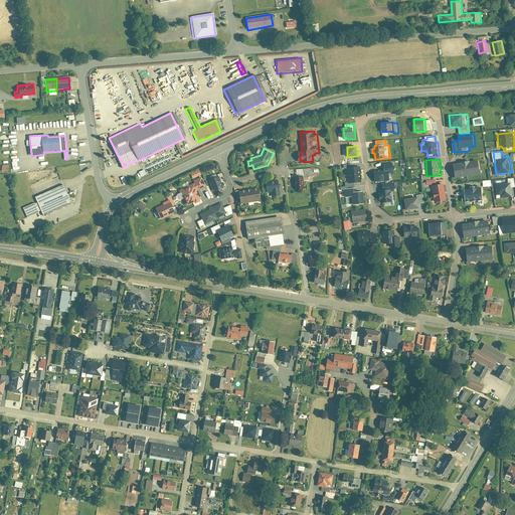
[(479,160),(453,164),(455,177),(481,173),(479,160)]
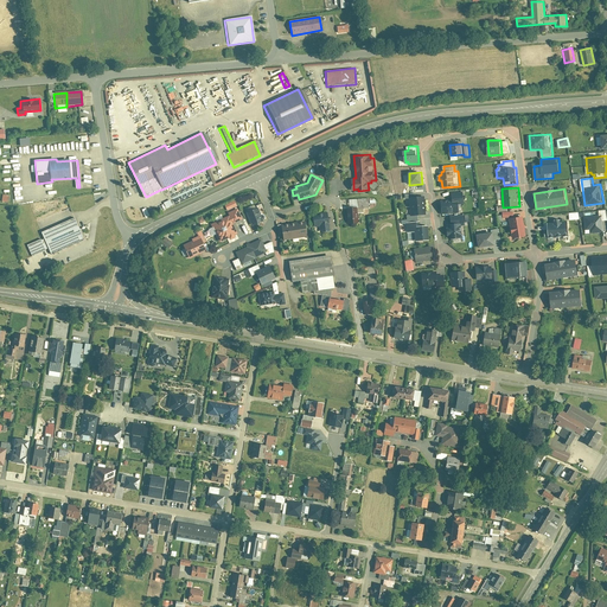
[(454,199),(442,200),(443,212),(462,211),(462,204),(465,203),(464,192),(453,193),(454,199)]
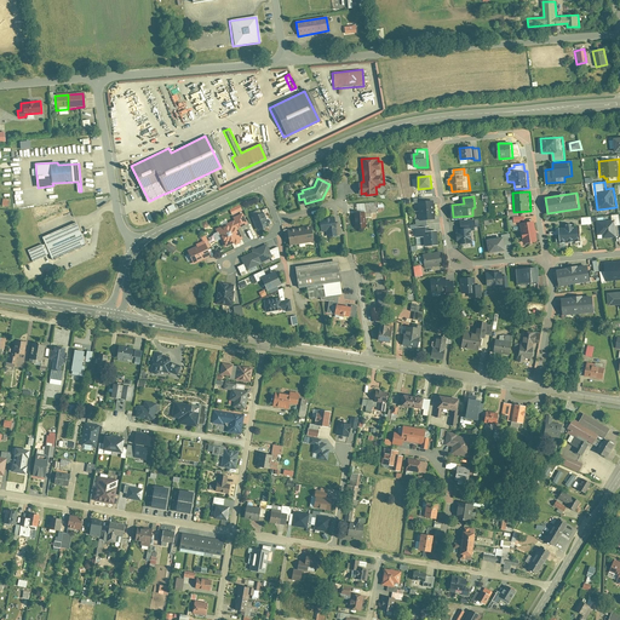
[(434,200),(418,201),(419,220),(436,219),(434,200)]
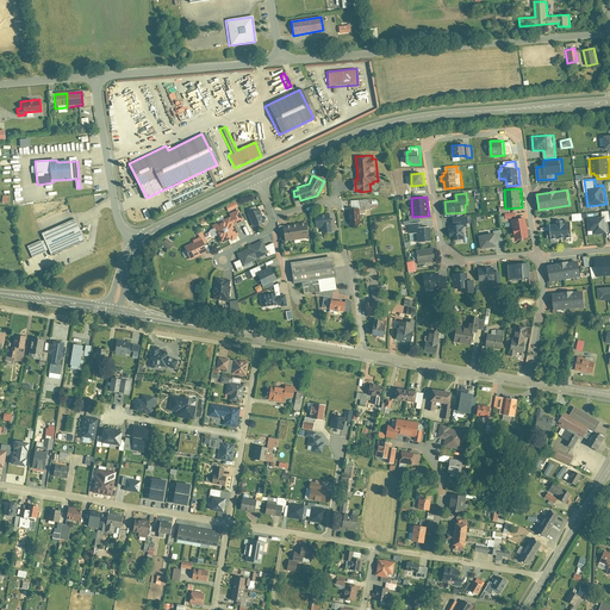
[(343,209),(349,209),(350,224),(361,223),(360,209),(372,207),(372,199),(343,201),(343,209)]
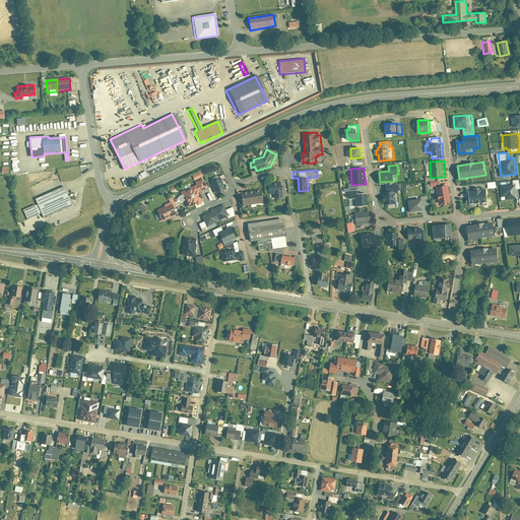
[(203,171),(194,175),(196,180),(205,176),(203,171)]
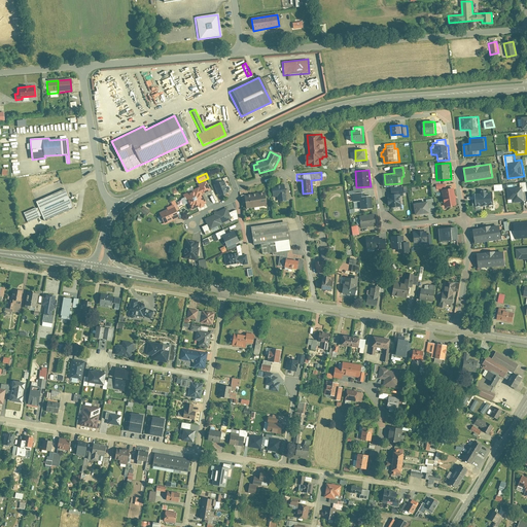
[(223,178),(224,180),(215,184),(220,196),(230,191),(227,186),(232,184),(229,176),(223,178)]
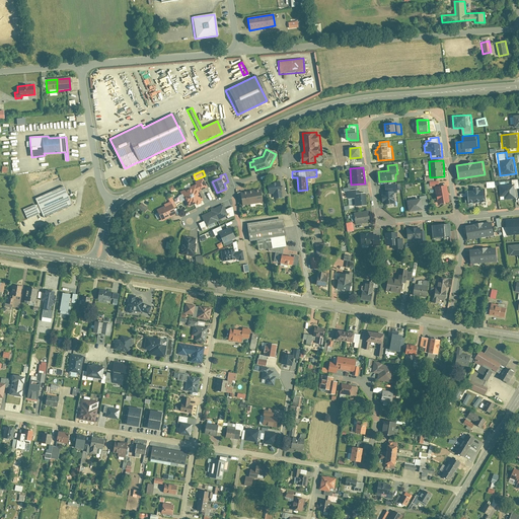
[(182,192),(190,206),(205,199),(201,191),(209,187),(205,177),(196,181),(198,184),(182,192)]
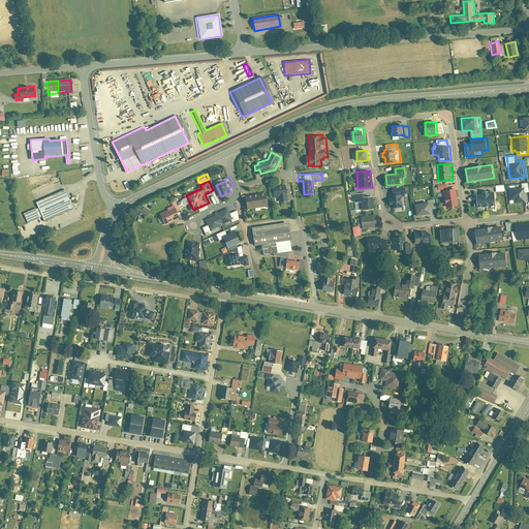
[(523,187),(510,188),(511,199),(516,199),(516,203),(527,201),(527,192),(528,192),(528,182),(523,183),(523,187)]
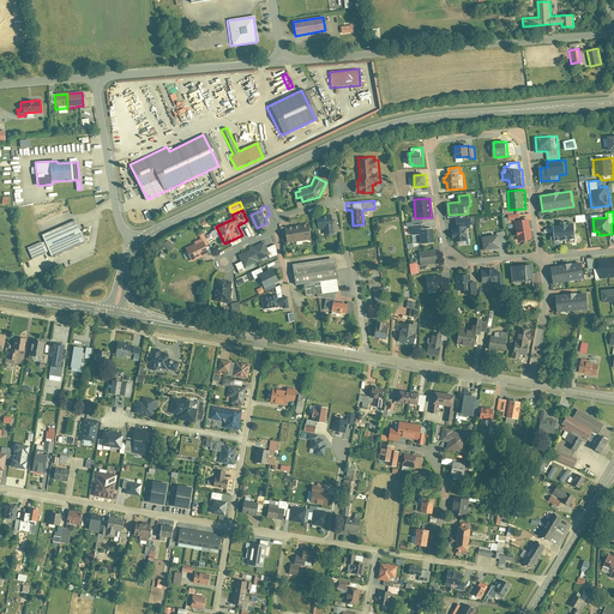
[(333,214),(317,216),(318,229),(326,228),(326,235),(336,233),(333,214)]
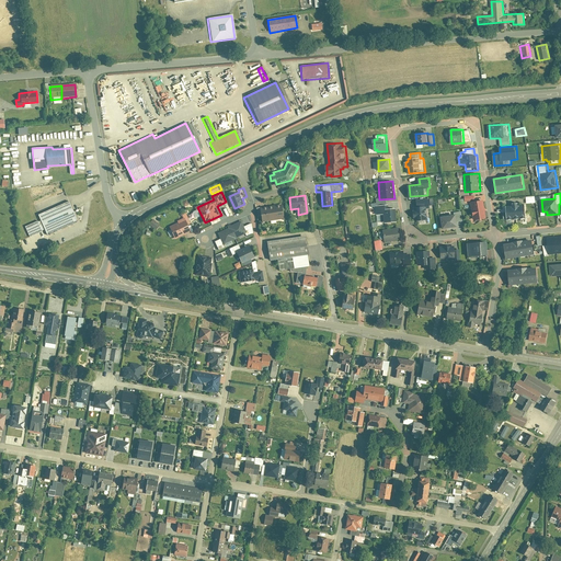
[(483,199),(470,202),(472,220),(485,218),(483,199)]
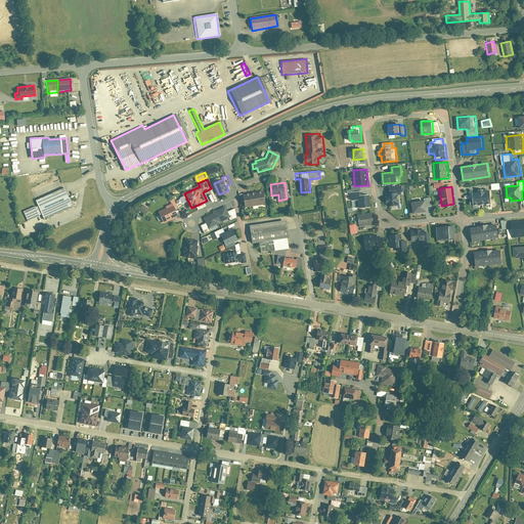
[(44,219),(73,207),(64,188),(36,201),(38,207),(36,208),(36,207),(24,212),(28,221),(40,216),(39,214),(42,213),(44,219)]
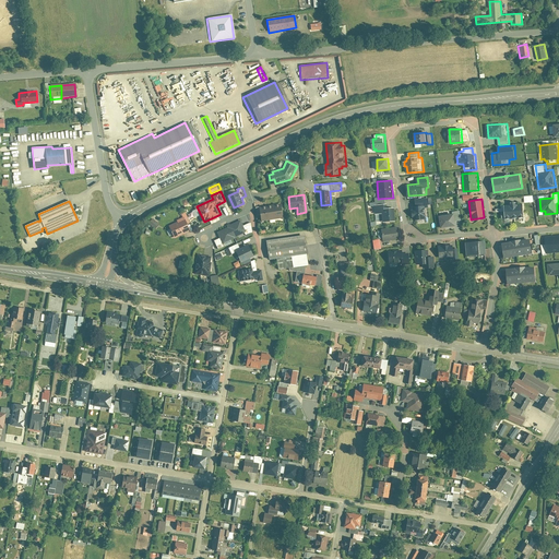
[(427,201),(416,202),(416,207),(412,207),(413,219),(425,218),(423,207),(427,207),(427,201)]
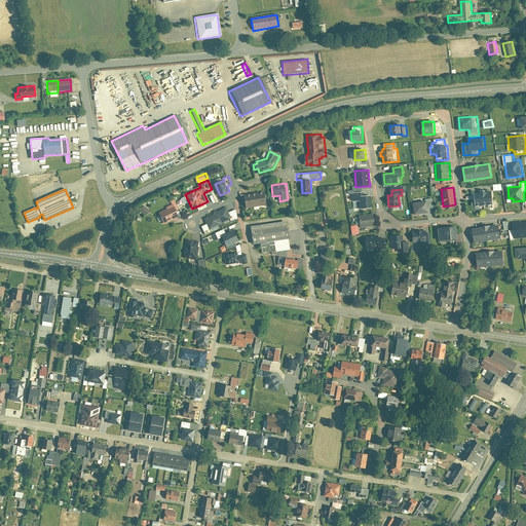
[(481,193),(474,193),(475,202),(473,202),(473,205),(475,205),(475,207),(489,205),(489,208),(492,208),(492,205),(493,205),(492,192),(485,192),(485,190),(481,191),(481,193)]
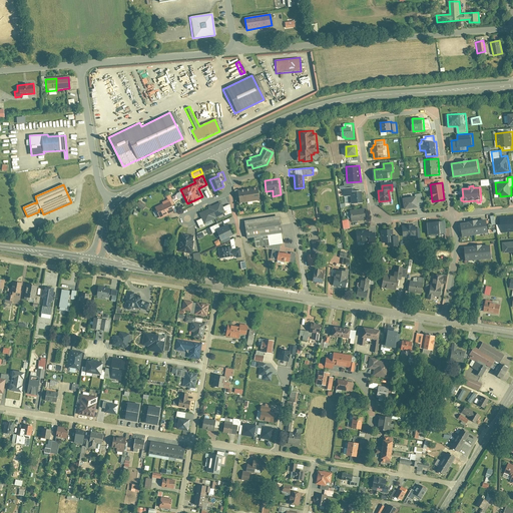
[(357,186),(344,187),(345,196),(352,195),(353,203),(363,202),(362,190),(357,191),(357,186)]
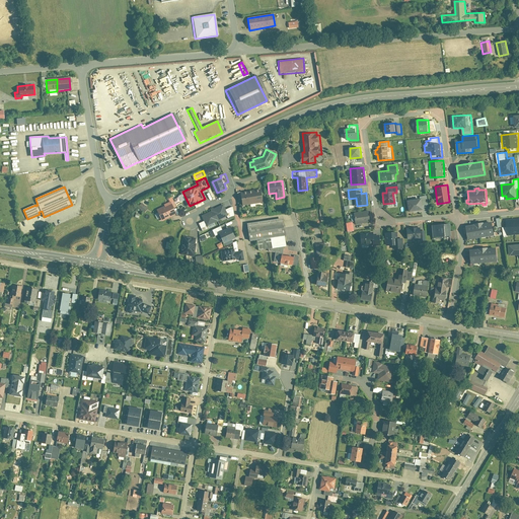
[(265,202),(263,190),(242,193),(244,205),(265,202)]
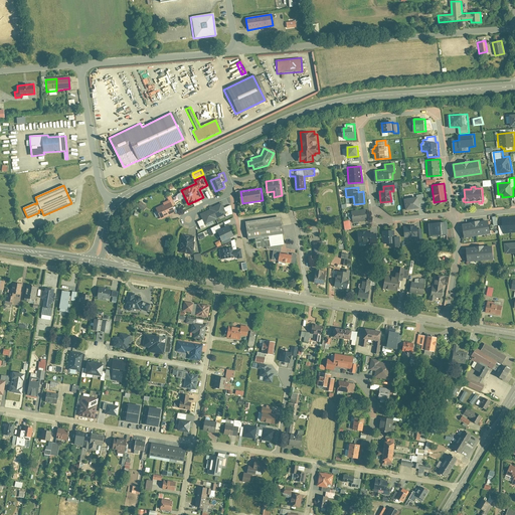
[(164,204),(157,207),(158,210),(154,212),(157,218),(161,216),(162,218),(175,211),(173,205),(176,204),(172,194),(167,196),(169,199),(164,202),(164,204)]
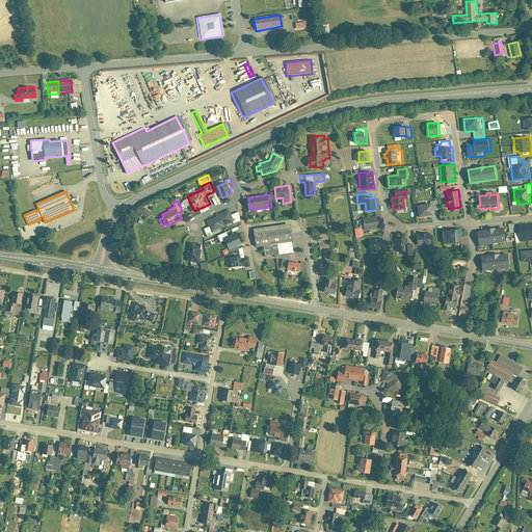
[(434,214),(432,203),(418,206),(420,216),(434,214)]
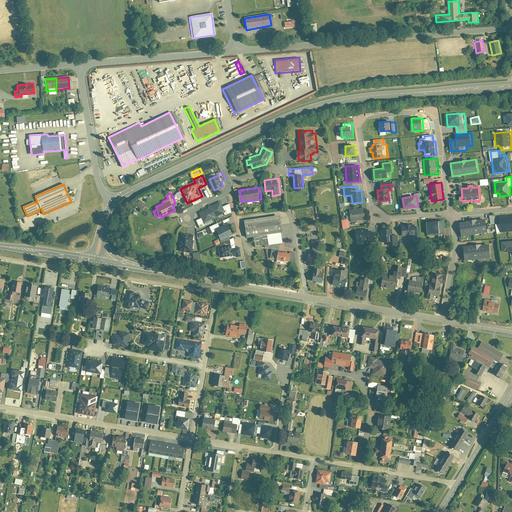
[(141,200),(137,204),(143,210),(147,206),(141,200)]
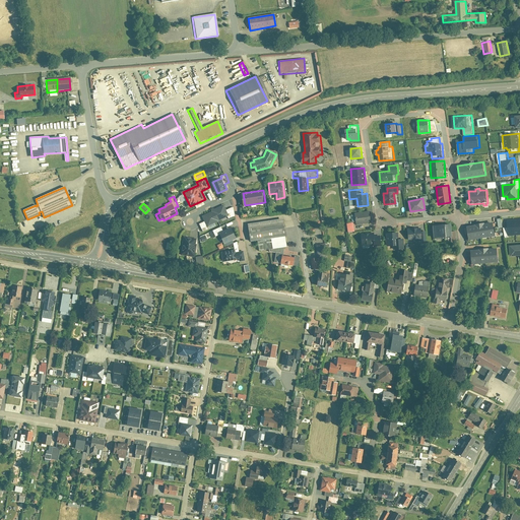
[(206,221),(200,223),(204,232),(218,225),(217,223),(220,221),(220,220),(229,216),(230,218),(237,215),(233,208),(228,210),(224,204),(213,209),(214,211),(203,215),(206,221)]
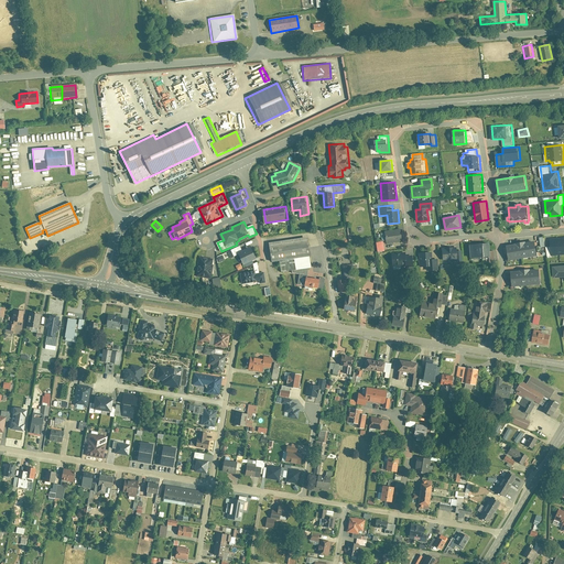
[(402,229),(386,231),(388,243),(403,241),(402,229)]
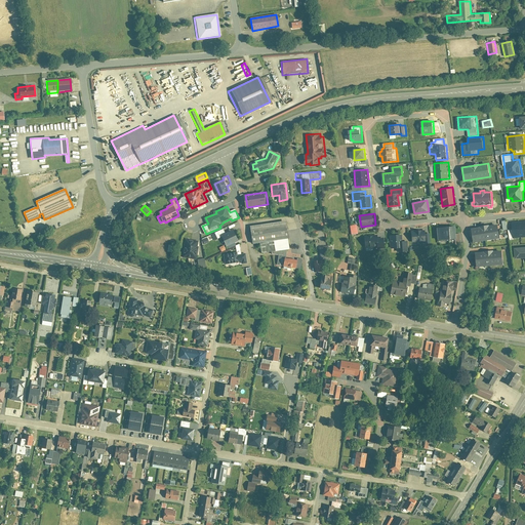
[(524,219),(513,221),(514,230),(510,230),(511,238),(524,237),(524,219)]
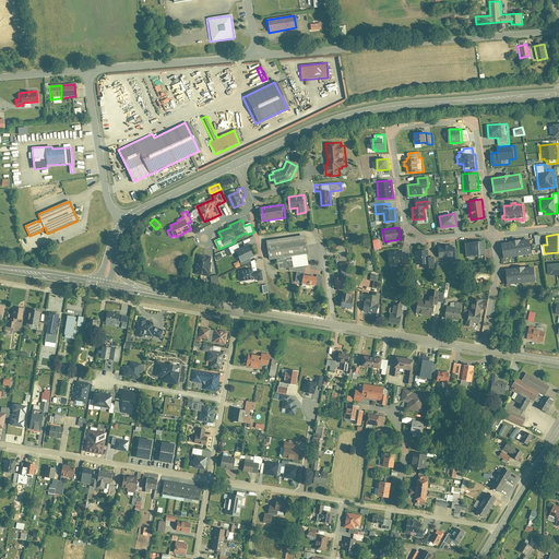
[(306,235),(268,240),(271,259),(278,258),(281,269),(286,269),(307,265),(311,264),(306,235)]
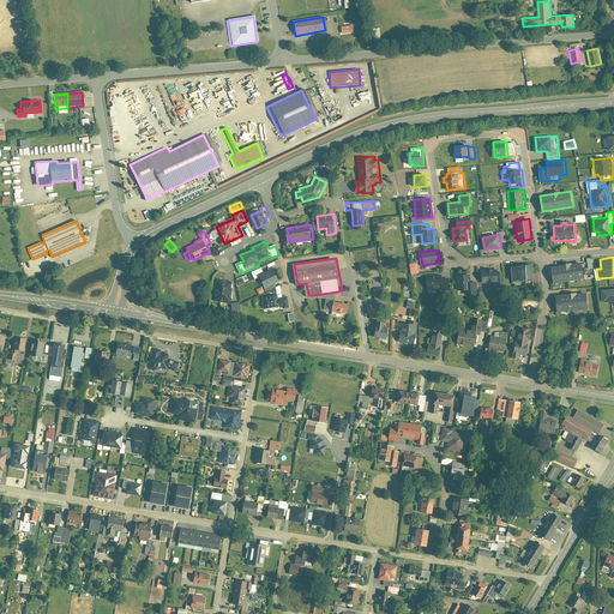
[(535,264),(512,265),(513,281),(533,280),(534,287),(540,287),(539,274),(535,274),(535,264)]
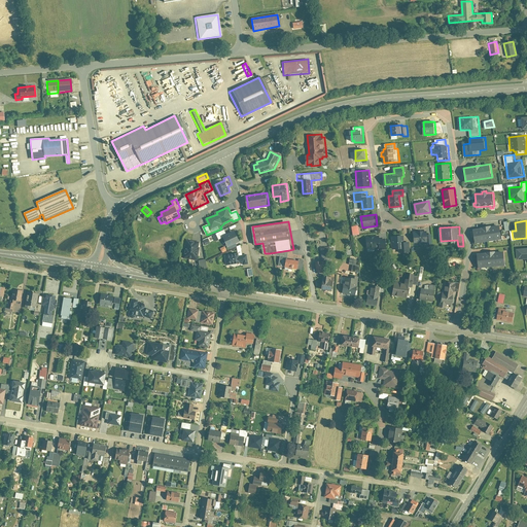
[(483,230),(473,231),(476,242),(501,238),(499,226),(490,229),(490,226),(482,227),(483,230)]
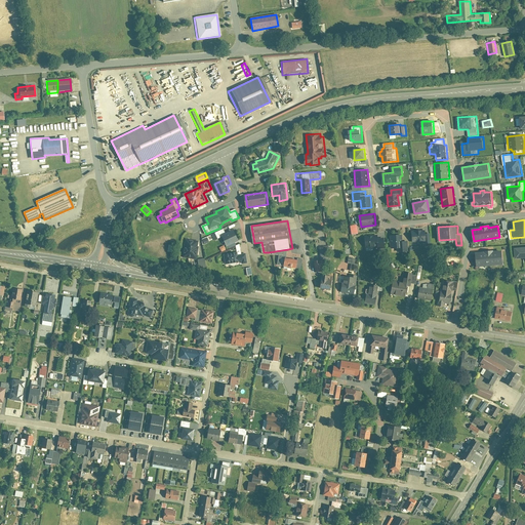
[(225,229),(213,234),(215,240),(224,237),(229,248),(238,244),(236,242),(240,240),(235,230),(227,233),(225,229)]
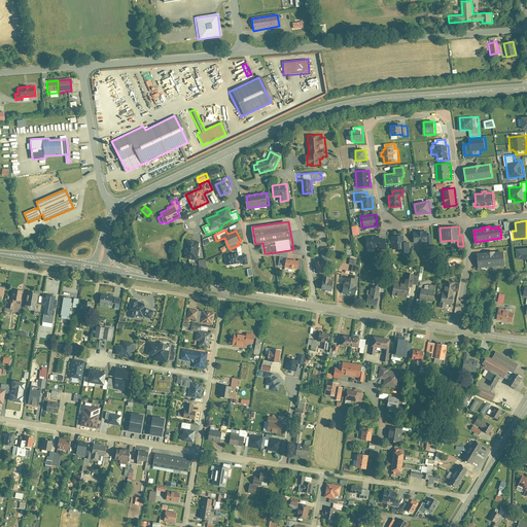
[(428,231),(414,232),(415,242),(428,241),(428,244),(433,244),(432,234),(428,235),(428,231)]
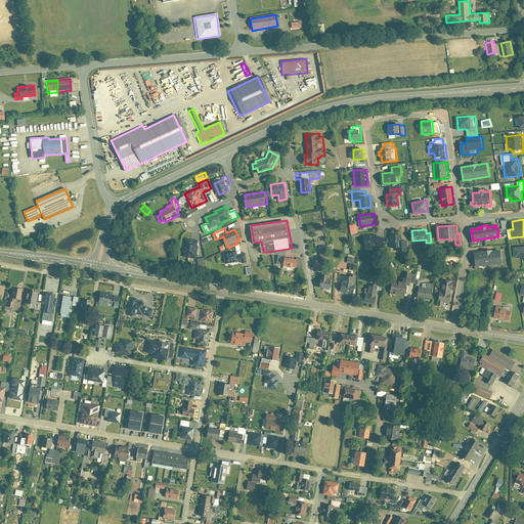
[(402,233),(391,234),(392,248),(401,247),(401,250),(409,250),(408,239),(402,241),(402,233)]
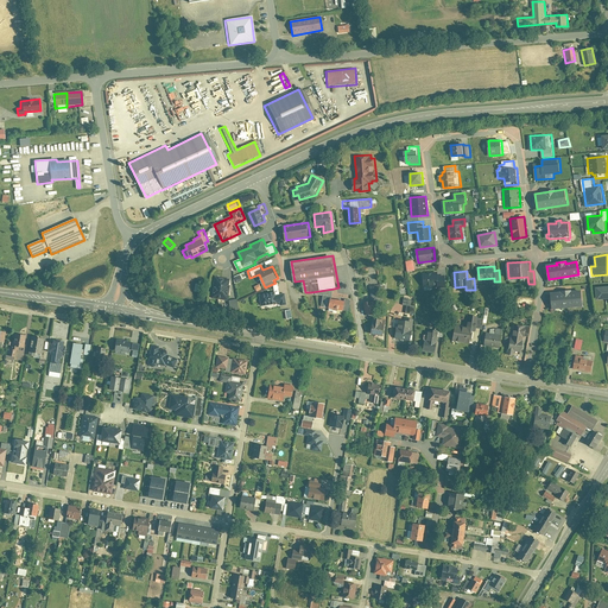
[(436,273),(420,273),(422,286),(436,286),(436,289),(444,289),(443,276),(437,276),(436,273)]
